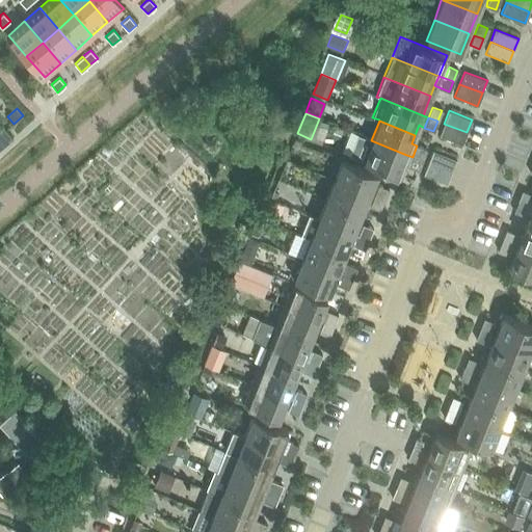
[(467,132),(444,124),(439,136),(461,145),(467,132)]
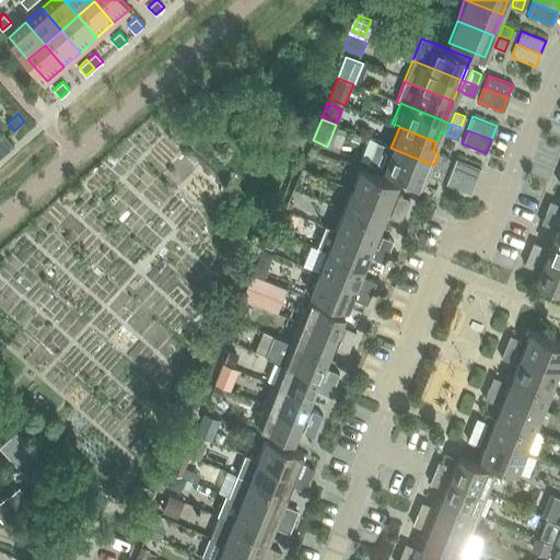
[(4,133),(0,137),(0,156),(14,144),(11,141),(4,133)]
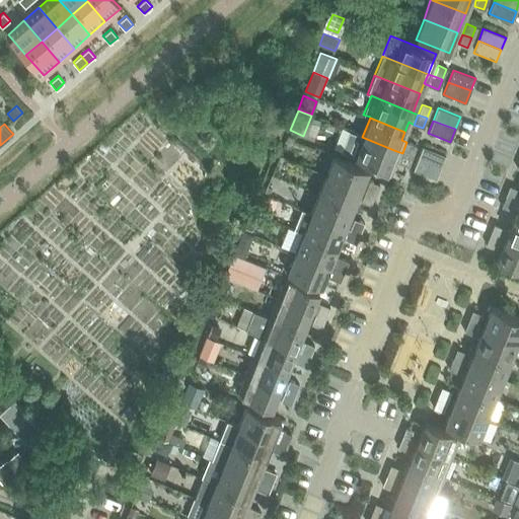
[(396,151),(362,137),(354,157),(388,171),(392,160),(408,166),(412,157),(402,153),(396,151)]
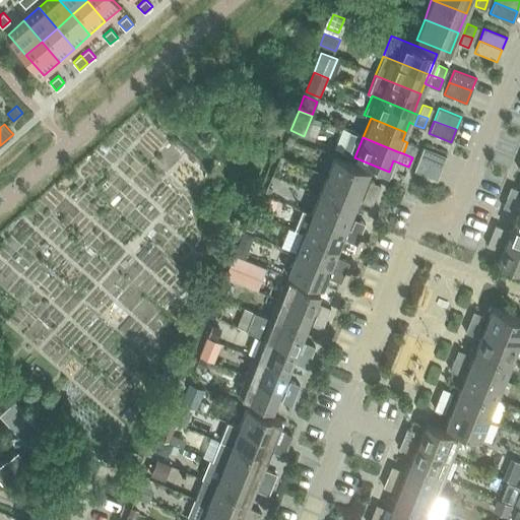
[(407,142),(403,153),(412,157),(416,146),(407,142)]
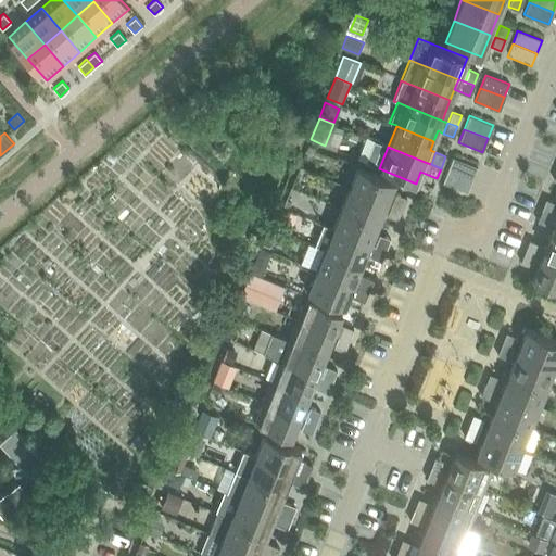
[(453,156),(447,169),(471,179),(477,166),(453,156)]
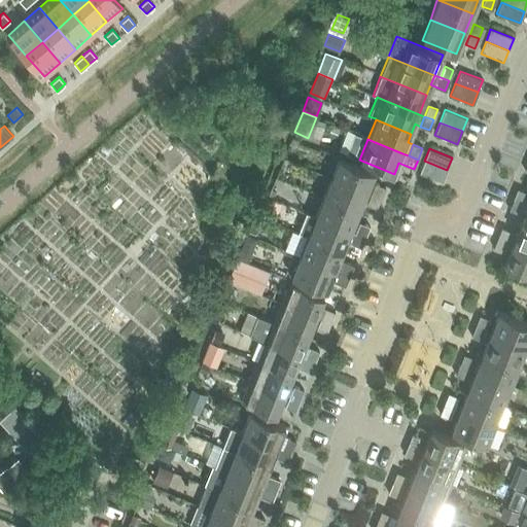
[(338,157),(329,178),(364,191),(373,171),(338,157)]
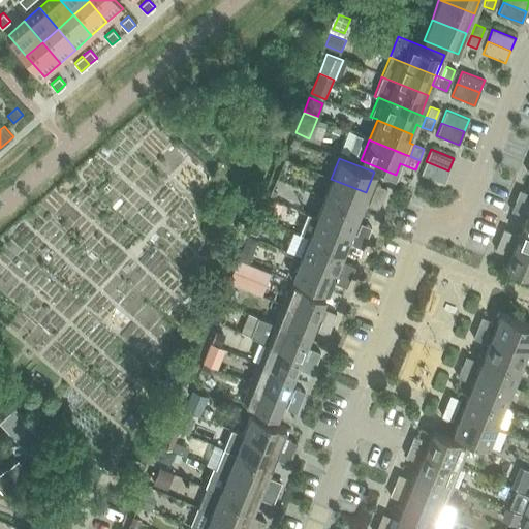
[(448,170),(426,161),(421,174),(443,183),(448,170)]
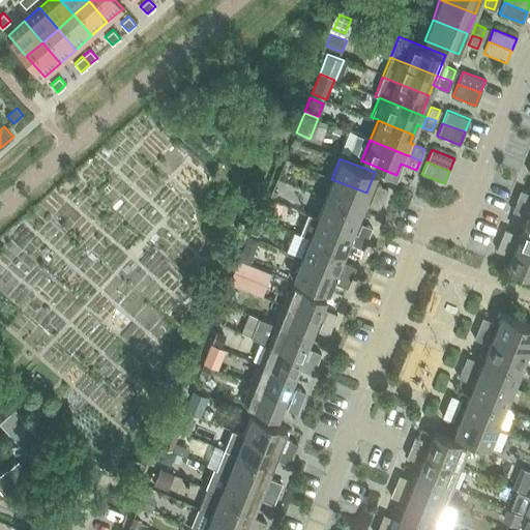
[(331,179),(324,199),(359,212),(366,193),(331,179)]
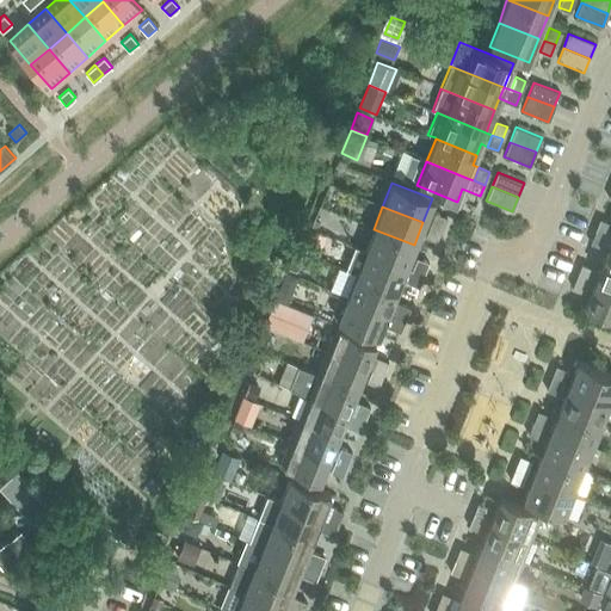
[(436,213),(430,226),(440,229),(445,216),(436,213)]
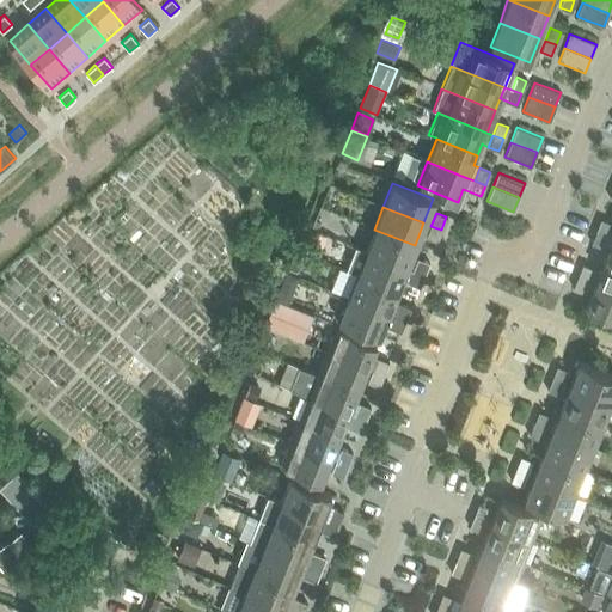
[(597,232),(607,237),(611,225),(601,221),(597,232)]
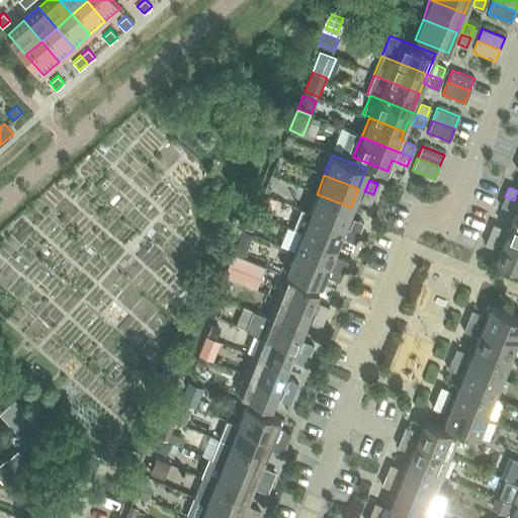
[(373,194),(364,191),(361,200),(369,203),(373,194)]
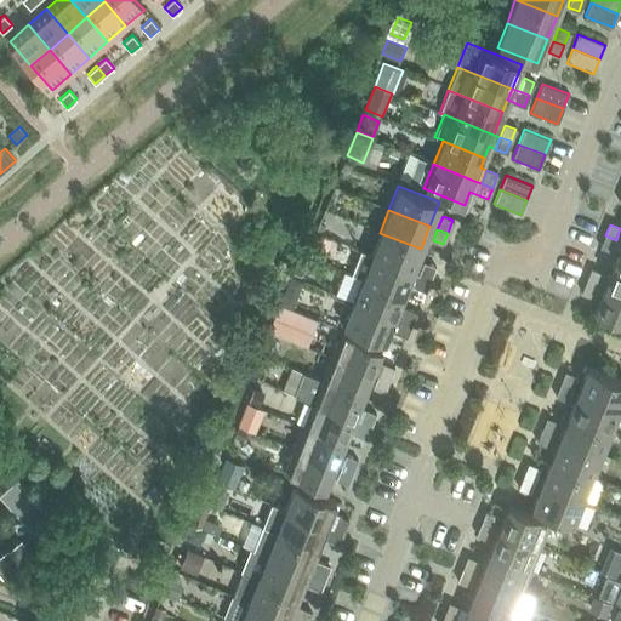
[(315,233),(306,256),(322,262),(331,240),(315,233)]
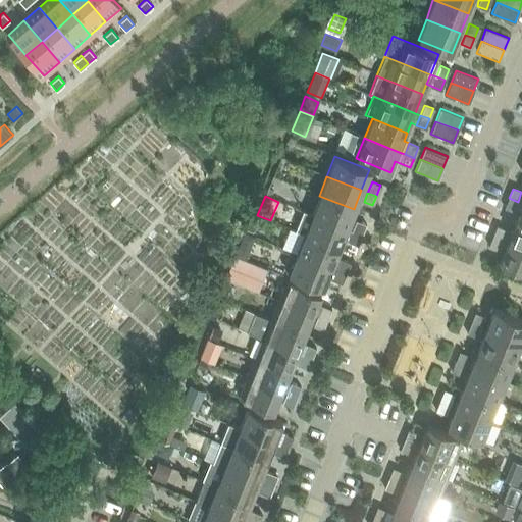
[(319,196),(311,215),(346,228),(354,209),(319,196)]
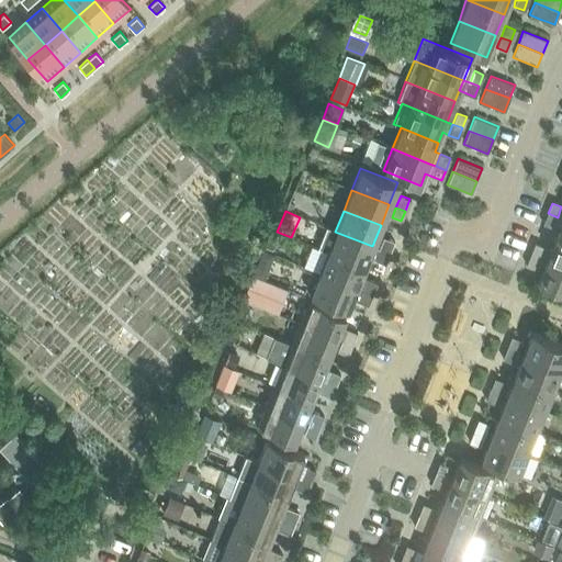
[(543,224),(552,228),(558,217),(548,213),(543,224)]
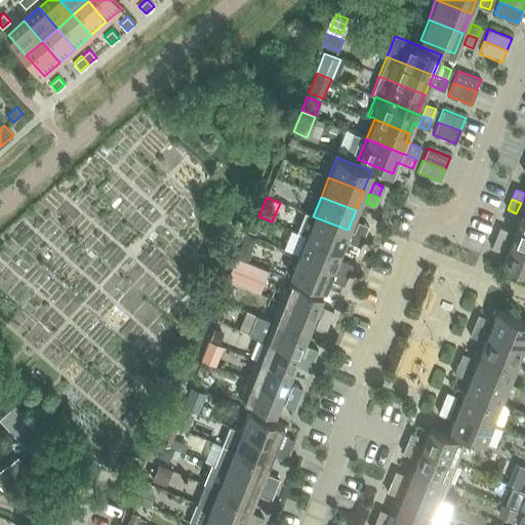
[(518,225),(524,227),(524,204),(521,203),(516,213),(522,215),(518,225)]
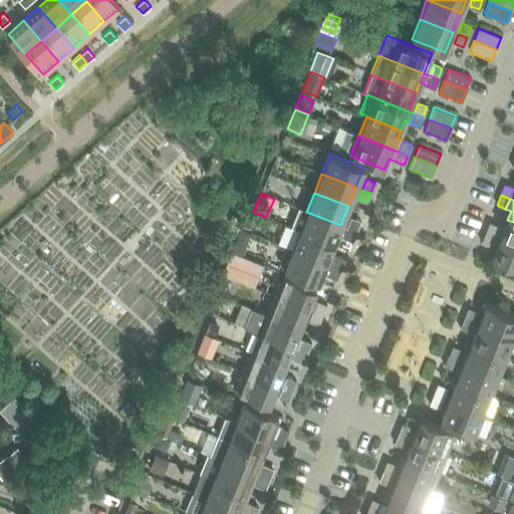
[(306,212),(299,231),(333,244),(340,225),(306,212)]
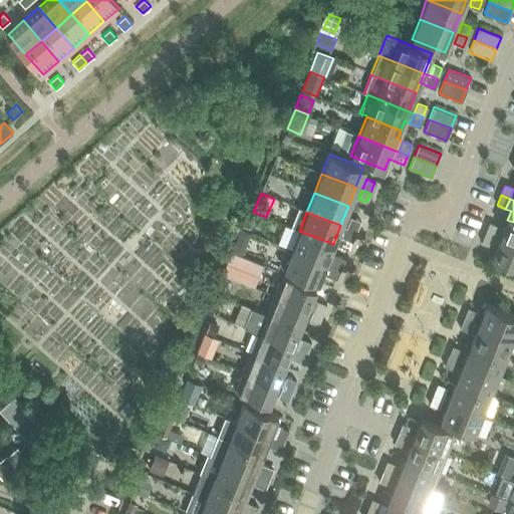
[(245,215),(241,226),(249,229),(253,218),(245,215)]
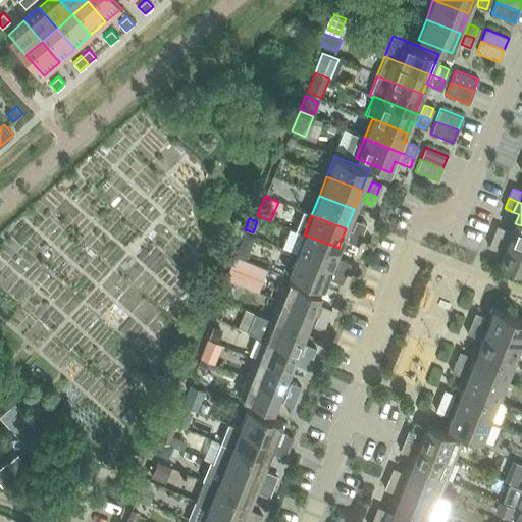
[(356,220),(352,231),(361,235),(365,224),(356,220)]
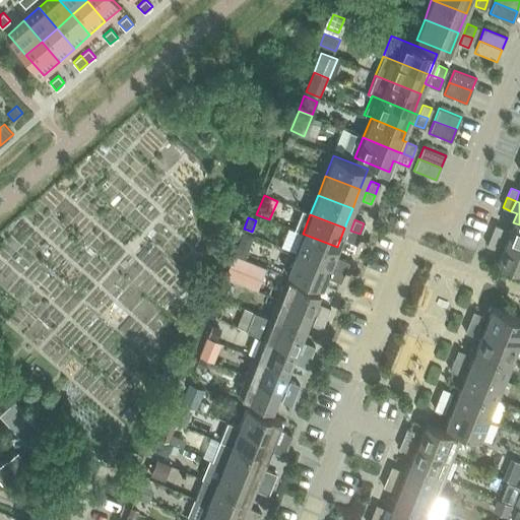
[(504,230),(500,239),(506,242),(519,247),(519,224),(513,222),(510,232),(504,230)]
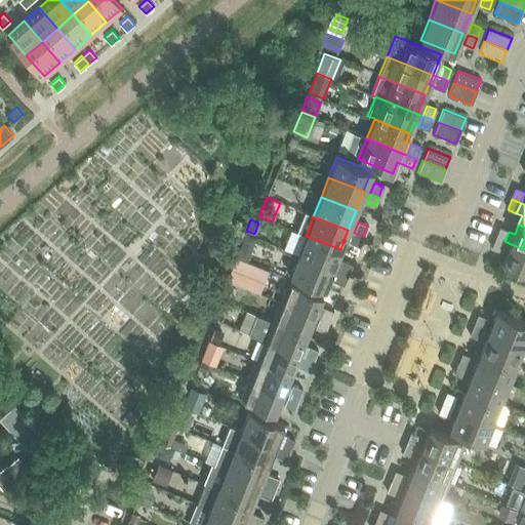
[(499,228),(495,238),(505,241),(509,232),(499,228)]
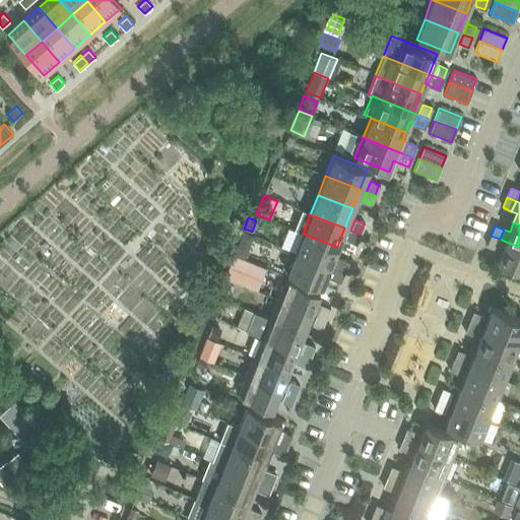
[(360,234),(350,231),(346,240),(355,244),(360,234)]
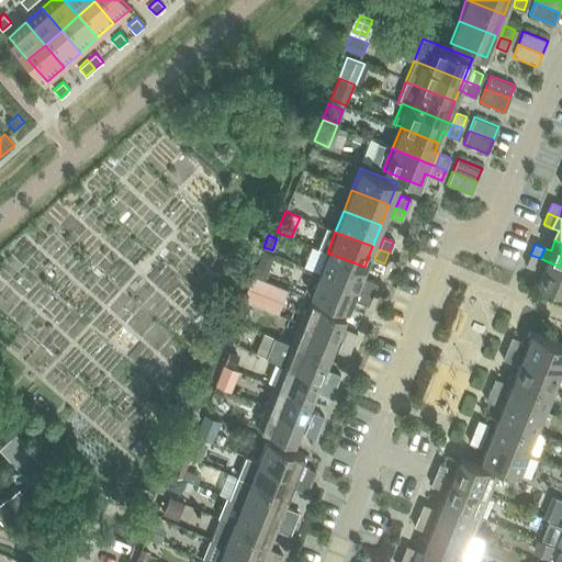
[(319,270),(318,273),(371,294),(377,282),(360,276),(364,267),(327,253),(326,255),(319,270)]
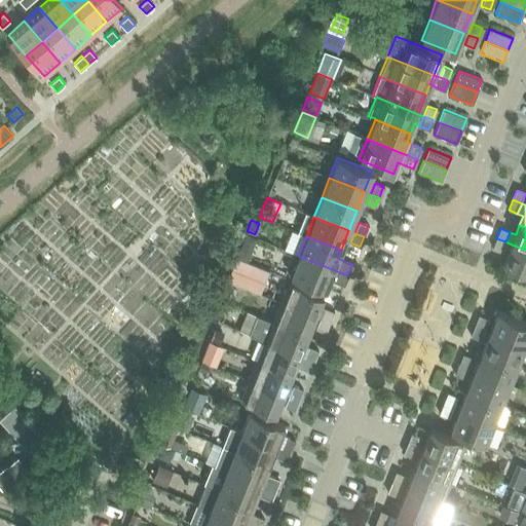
[(505,241),(496,238),(492,249),(501,253),(505,241)]
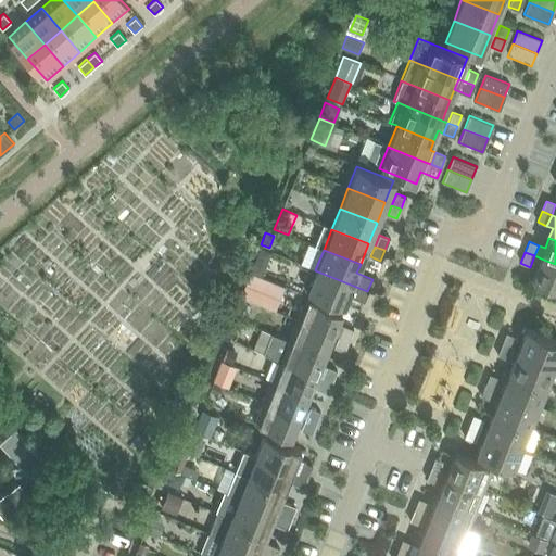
[(555,264),(541,258),(532,280),(555,289),(555,264)]
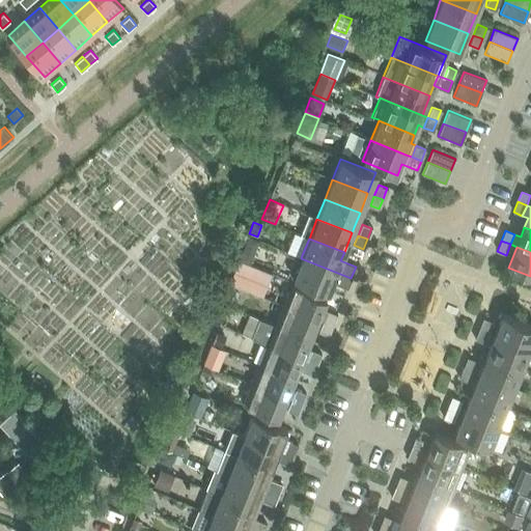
[(243,248),(239,260),(249,264),(254,252),(243,248)]
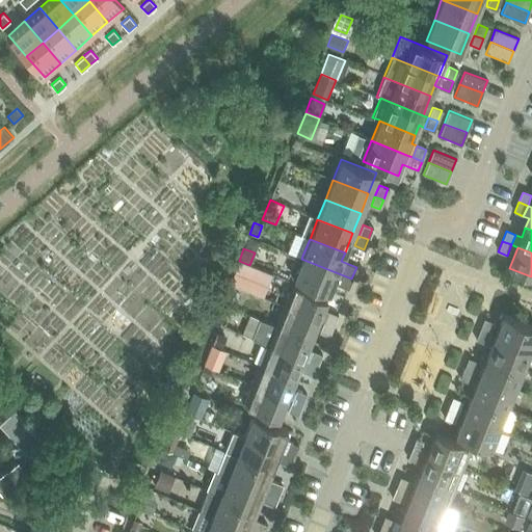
[(293,262),(289,271),(291,276),(294,277),(293,278),(328,293),(333,283),(347,289),(351,278),(301,259),(300,261),(298,260),(293,262)]
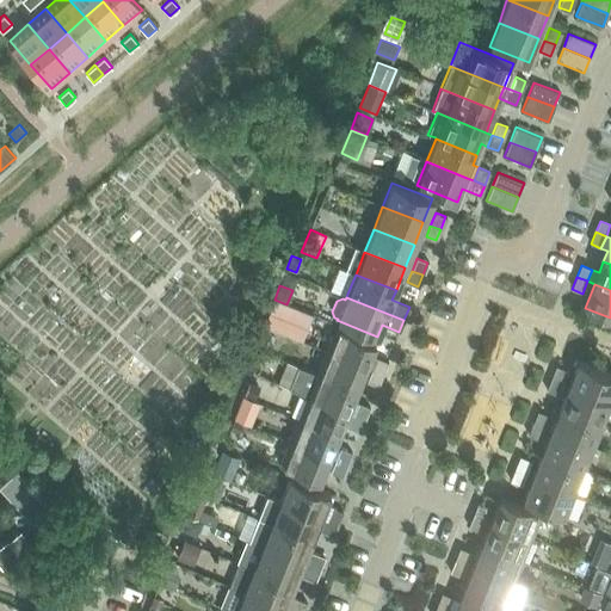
[(312,314),(287,304),(275,300),(273,298),(263,326),(300,341),(312,314)]
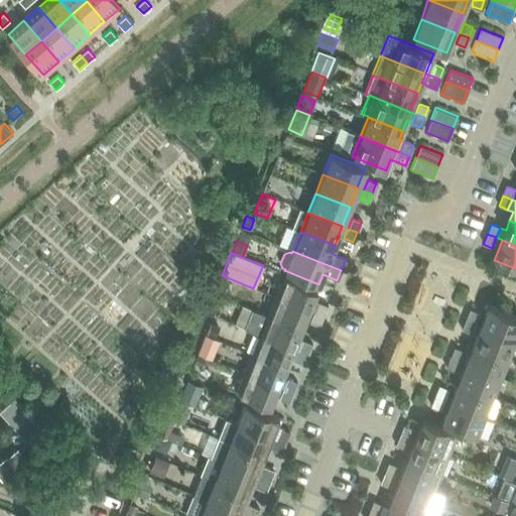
[(282,276),(274,295),(308,309),(316,289),(282,276)]
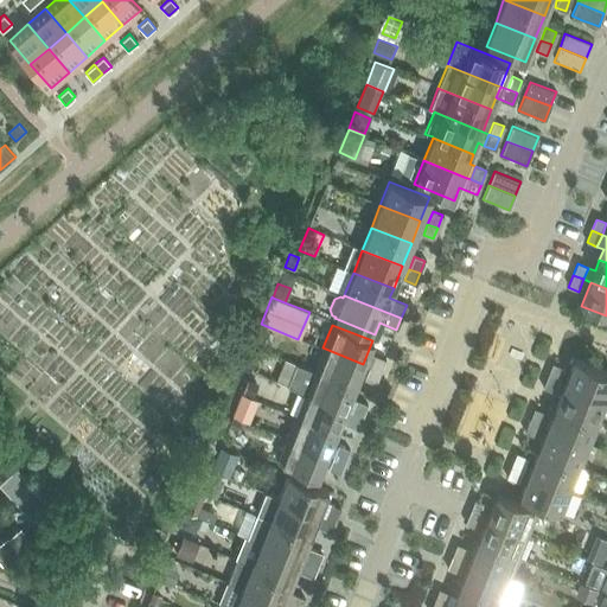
[(264,328),(257,346),(275,353),(282,336),(264,328)]
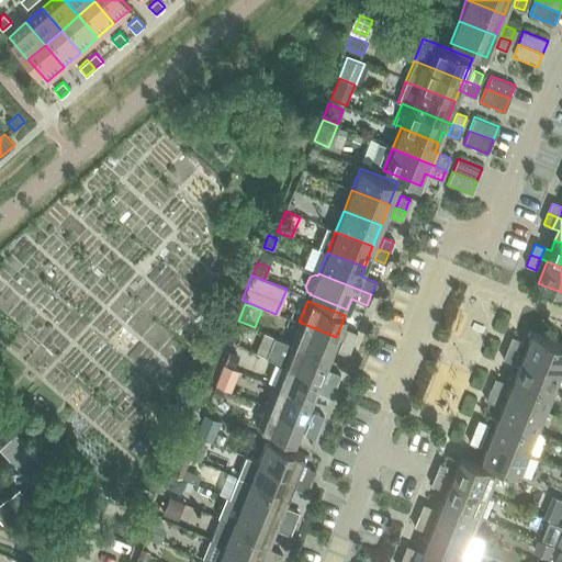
[(299,322),(290,344),(327,358),(336,337),(299,322)]
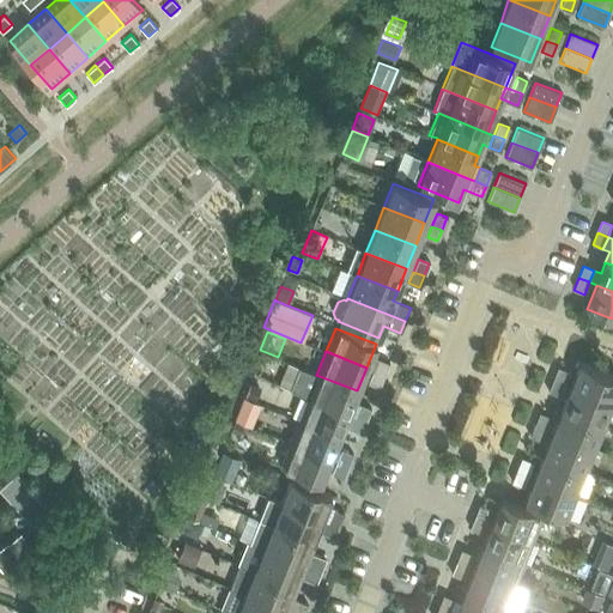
[(378,358),(374,371),(383,375),(389,362),(378,358)]
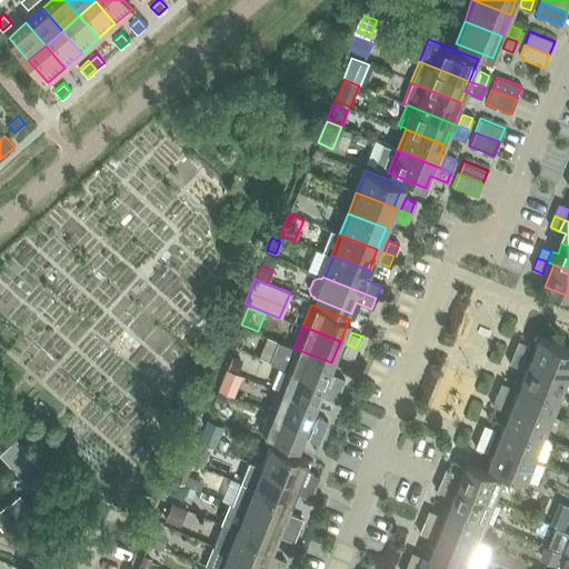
[(267,337),(258,357),(269,362),(286,369),(323,383),(331,362),(293,348),(278,341),(267,337)]
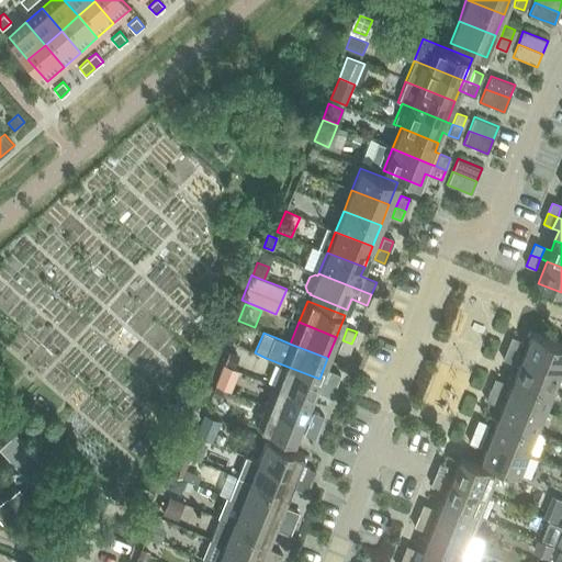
[(561,344),(531,333),(523,355),(560,369),(561,363),(561,344)]
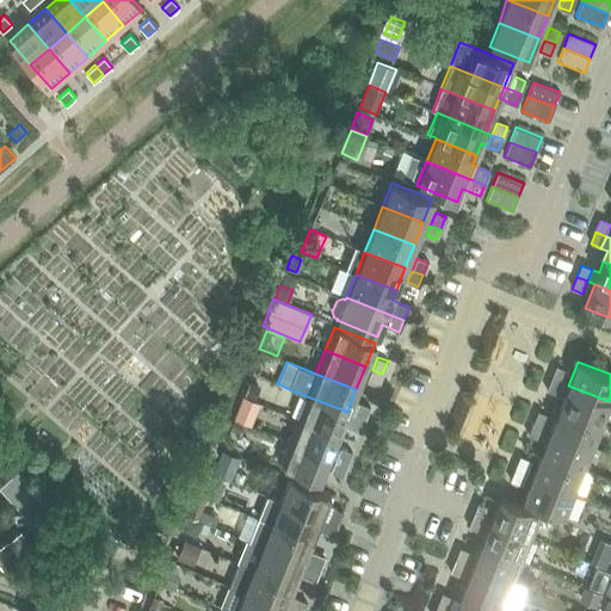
[(556,366),(551,378),(561,382),(566,370),(556,366)]
